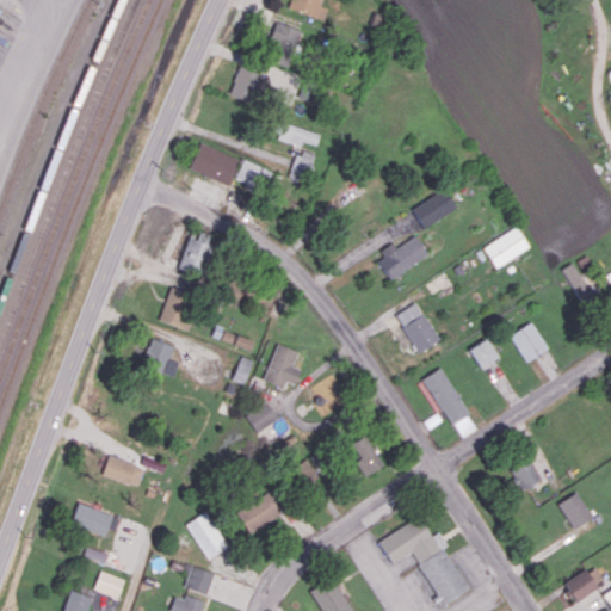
[(328,7),(320,5),(321,0),(291,0),(290,7),(323,19),(328,7)]
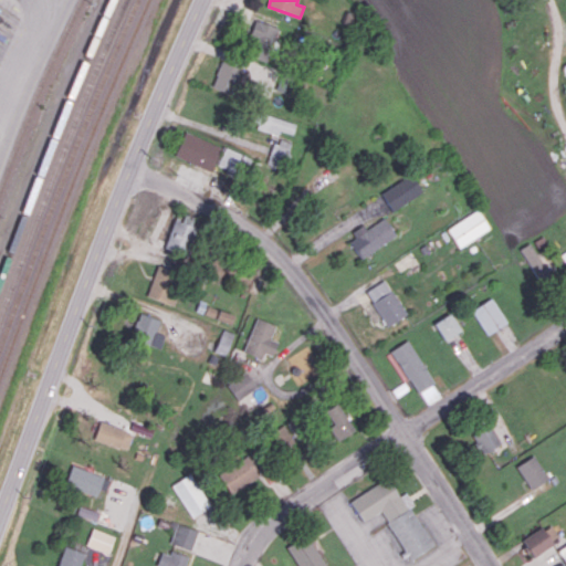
[(279,27),(255,19),(243,53),(266,62),(279,27)]
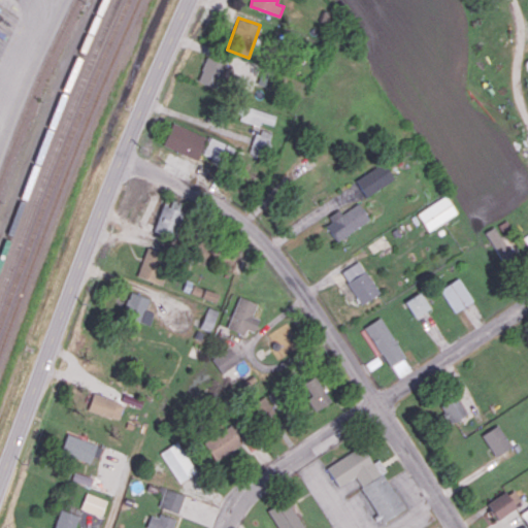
[(197,81),(217,89),(226,64),(206,56),(197,81)]
